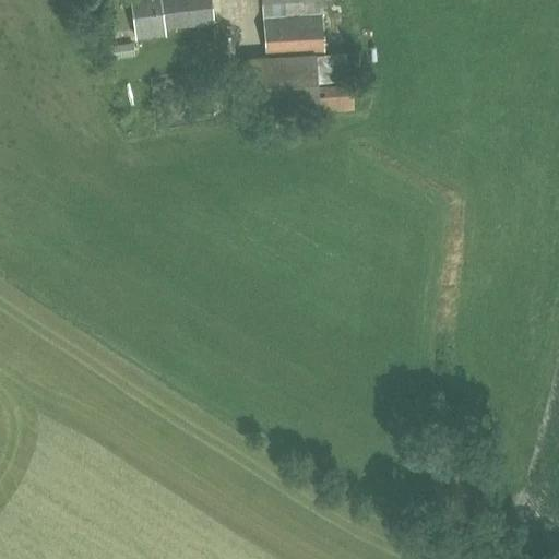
[(166,30),(213,23),(210,0),(131,0),(137,36),(166,33),(166,30)]
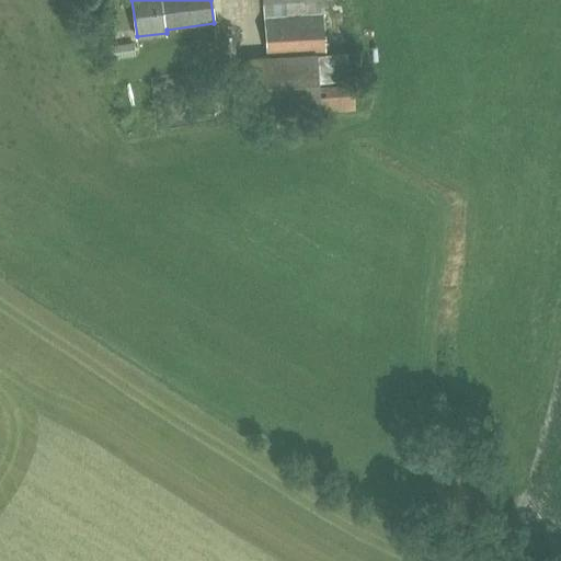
[(263,0),(264,18),(324,13),(323,0),(263,0)]
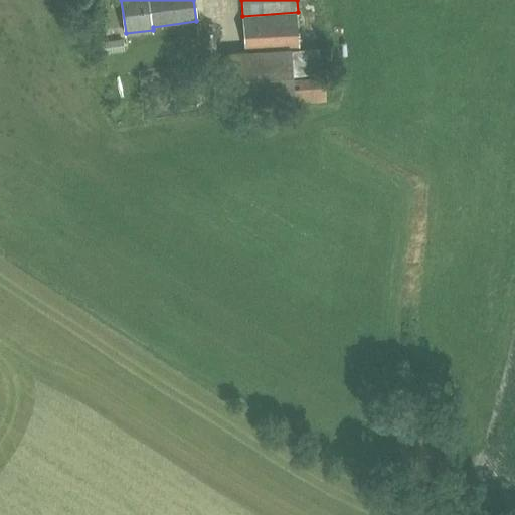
[(298,12),(242,16),(244,49),(292,47),(299,47),(298,12)]
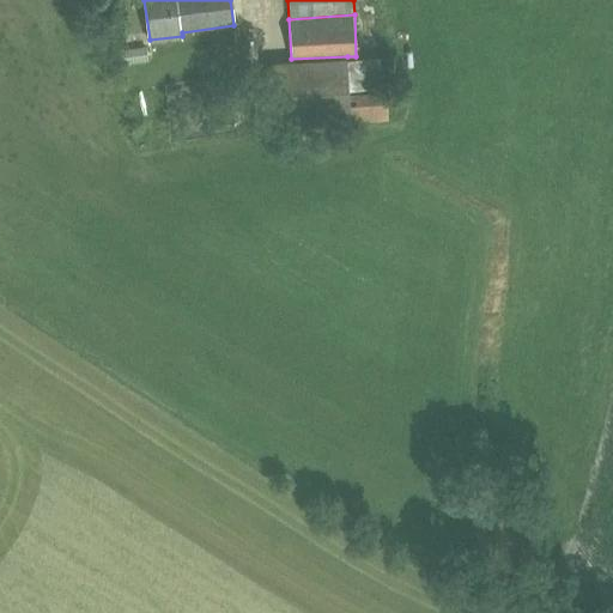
[(350,95),(347,56),(266,60),(271,129),(388,119),(387,93),(350,95)]
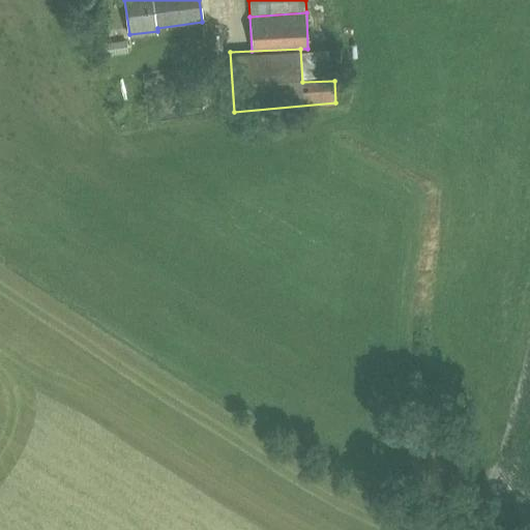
[(313,79),(328,75),(322,51),(306,54),(313,79)]
